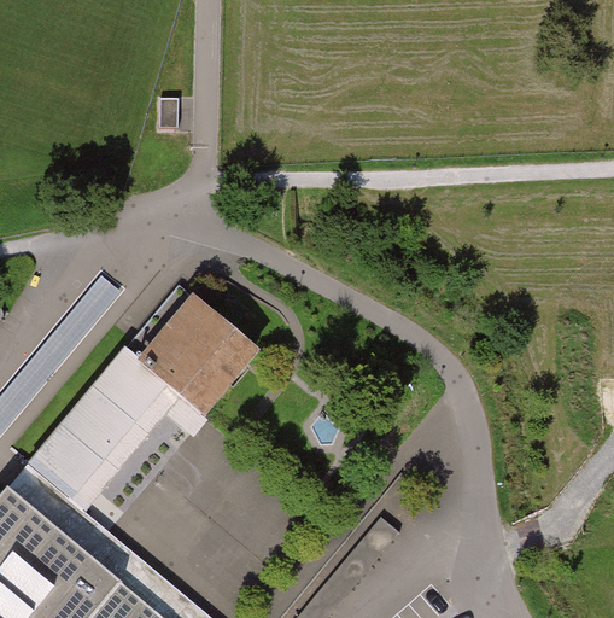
[(101,274),(0,397),(0,433),(3,436),(121,290),(101,274)]
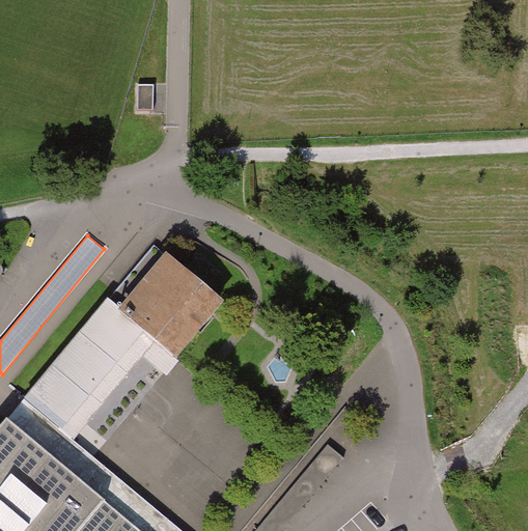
[(59,428),(71,439),(136,360),(157,376),(215,306),(146,249),(23,398),(59,428)]
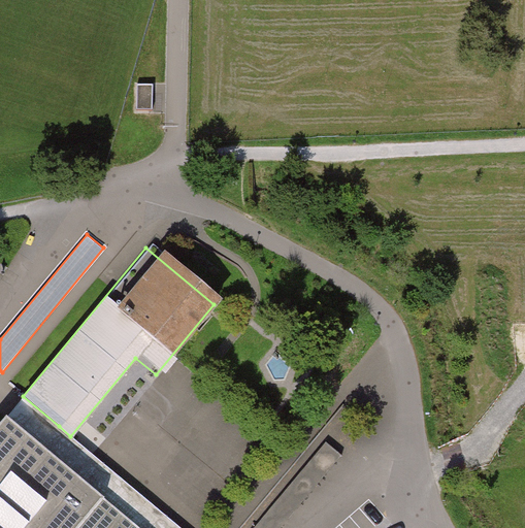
[(140,527),(42,447),(5,416),(0,422),(0,527),(140,527)]
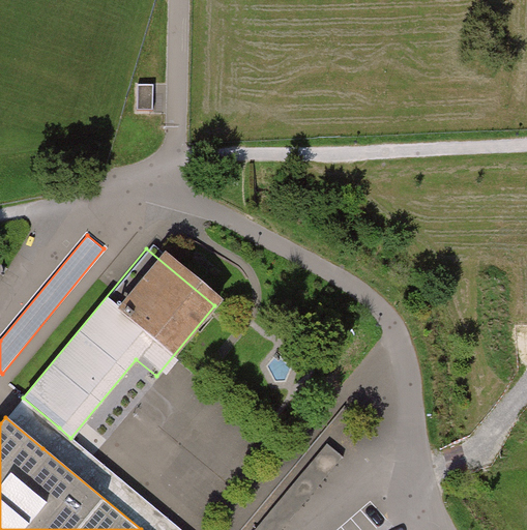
[(42,448),(141,529),(182,529),(59,428),(42,448)]
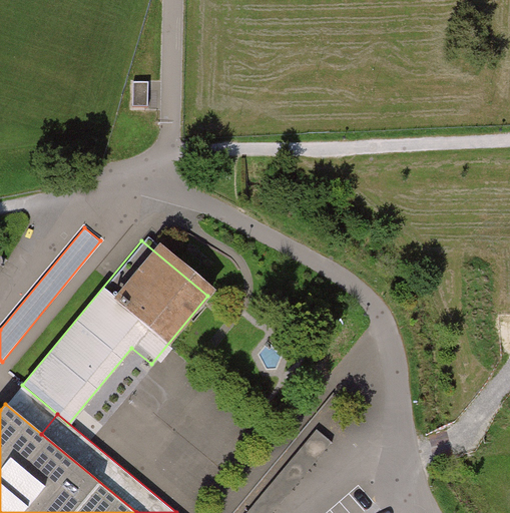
[(271,512),(335,440),(320,427),(244,512),(271,512)]
